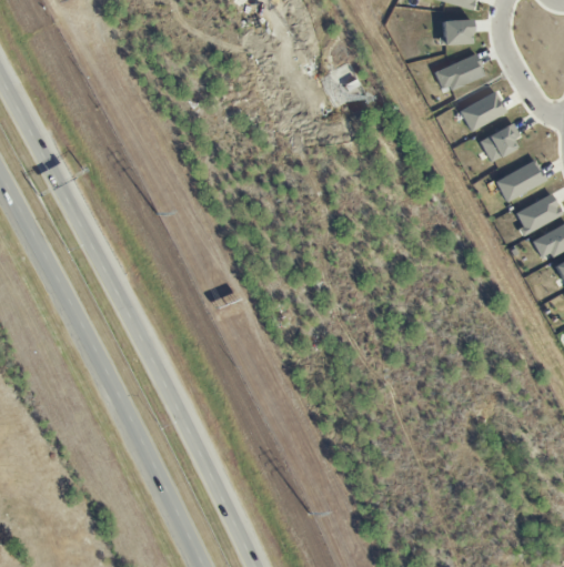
[(440,0),(474,10),(476,0),(440,0)]
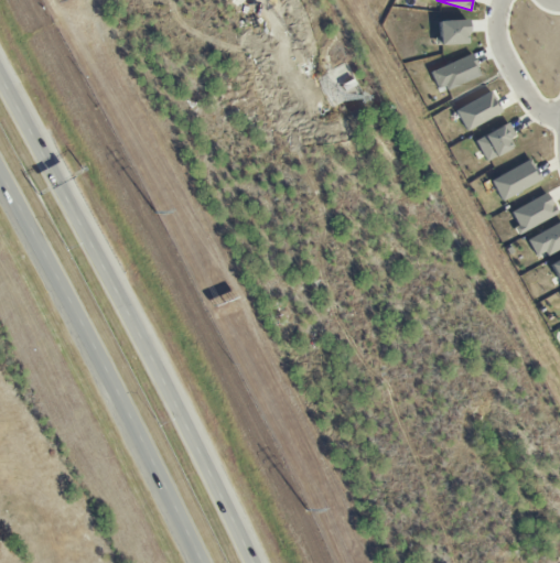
[(440,20),(441,44),(472,43),(471,20),(440,20)]
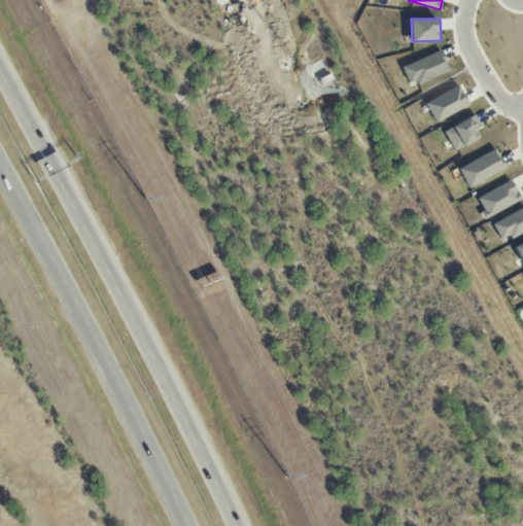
[(451,69),(443,49),(404,66),(413,85),(451,69)]
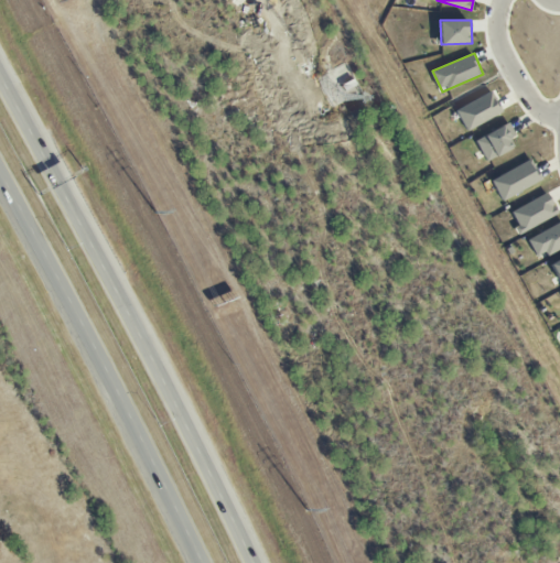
[(459,109),(470,130),(505,111),(494,90),(459,109)]
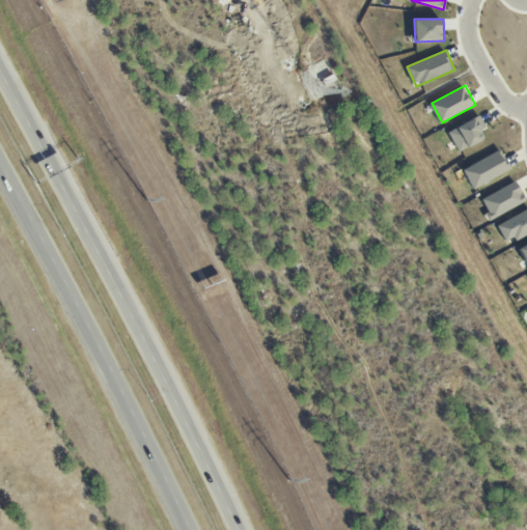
[(479,132),(487,128),(482,116),(450,130),(459,150),(482,140),(479,132)]
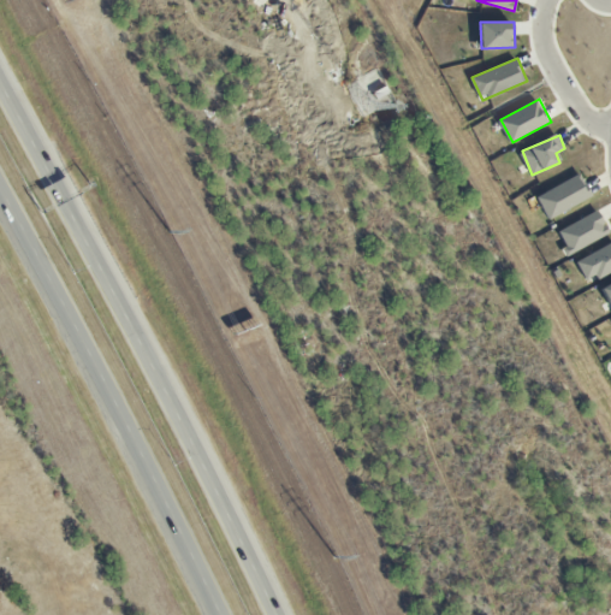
[(551,219),(594,196),(582,173),(538,196),(551,219)]
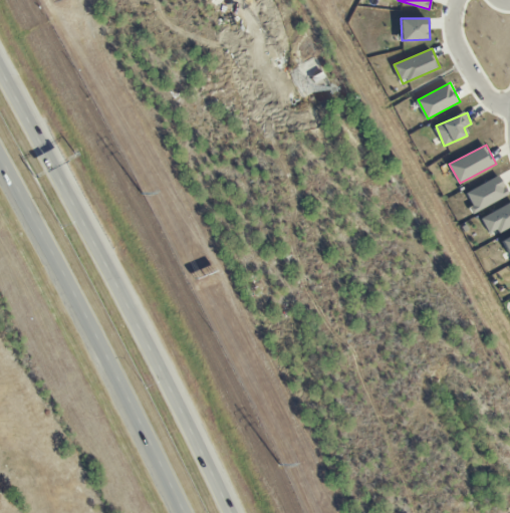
[(509,191),(500,175),(467,193),(477,212),(509,195),(509,191)]
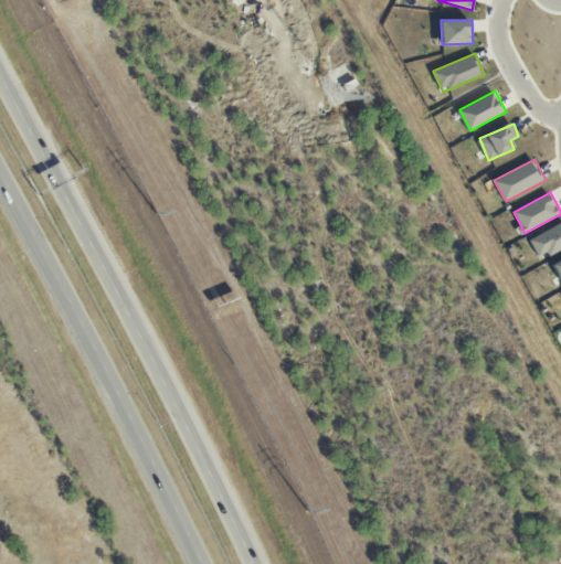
[(560,223),(531,240),(540,256),(548,252),(550,256),(560,249),(560,223)]
